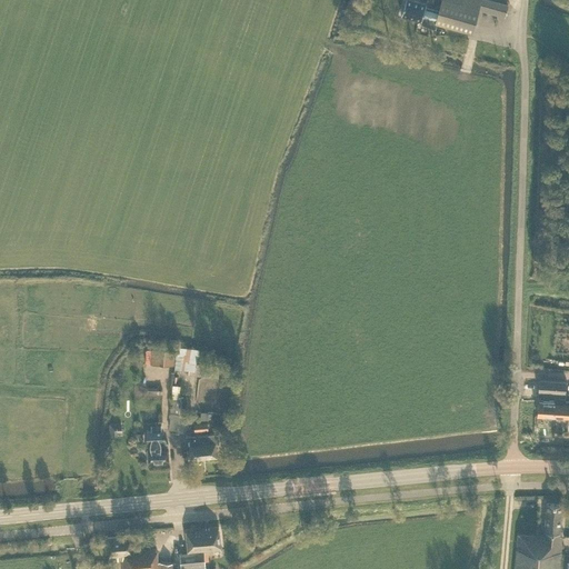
[(437,17),(435,22),(462,30),(471,32),(478,10),(505,17),(508,6),(489,0),(426,0),(426,3),(413,0),(401,0),(405,1),(401,15),(421,20),(423,13),(437,17)]
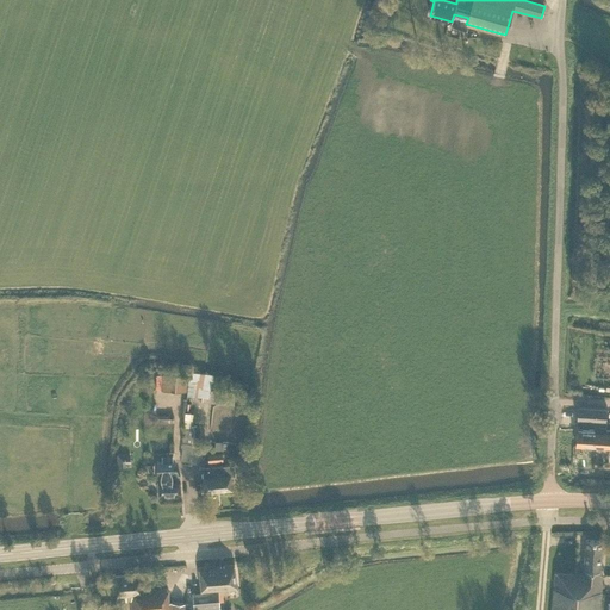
[(163,390),(187,392),(188,392),(191,372),(181,371),(181,375),(166,374),(163,390)]
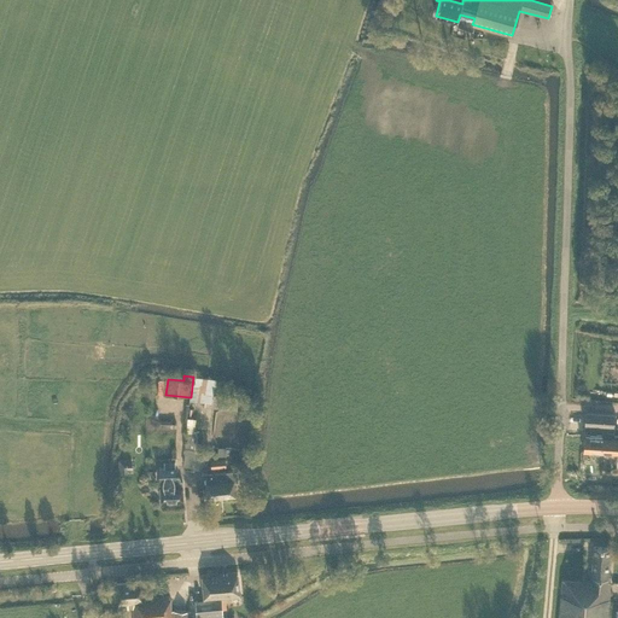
[(191,397),(190,397),(190,400),(202,402),(200,407),(205,407),(205,402),(210,402),(211,397),(211,396),(214,382),(203,379),(203,378),(193,377),(191,397)]
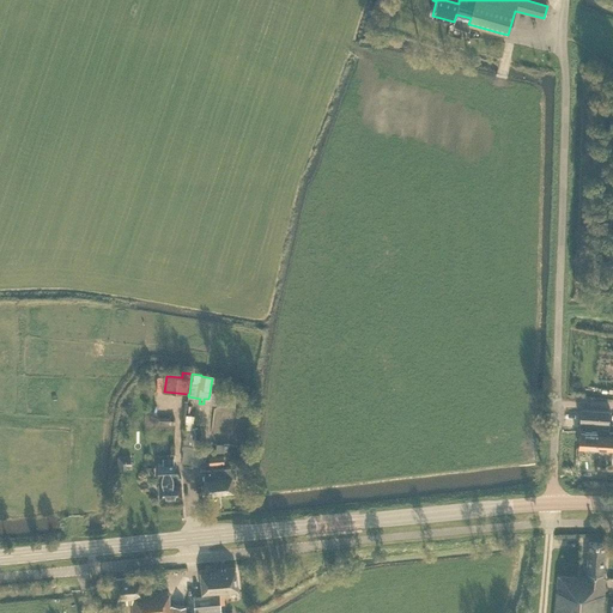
[(237,389),(237,388),(213,384),(212,394),(211,400),(223,402),(223,398),(246,400),(247,390),(237,389)]
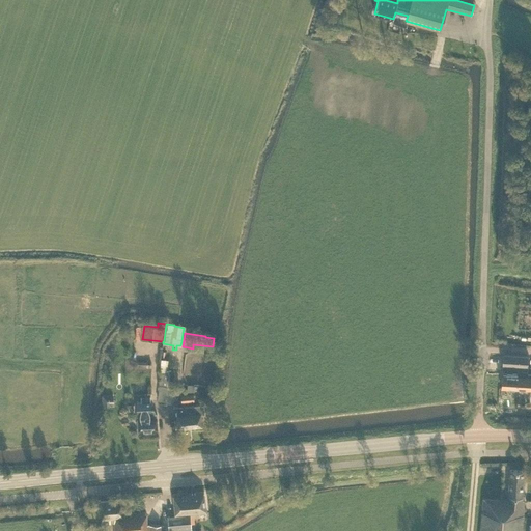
[(502,365),(506,365),(506,372),(502,372),(501,388),(507,389),(509,390),(513,391),(515,389),(516,389),(519,356),(503,355),(502,365)]
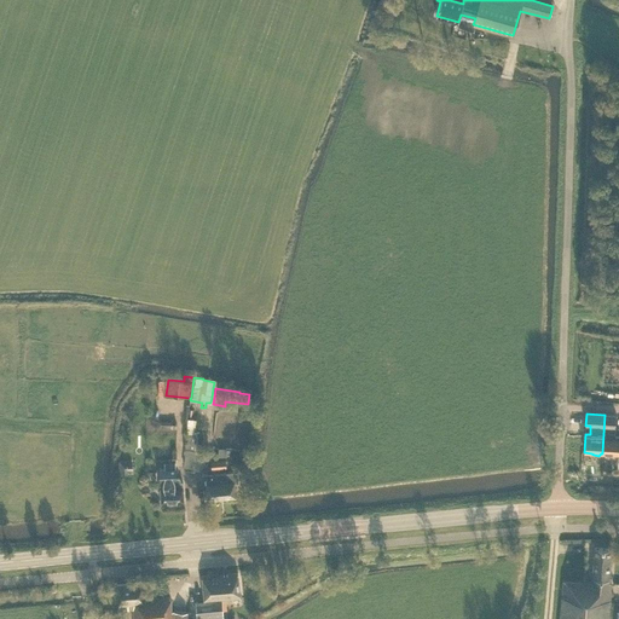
[(605,415),(602,453),(603,453),(605,456),(611,457),(612,455),(618,455),(618,435),(614,435),(615,416),(605,415)]
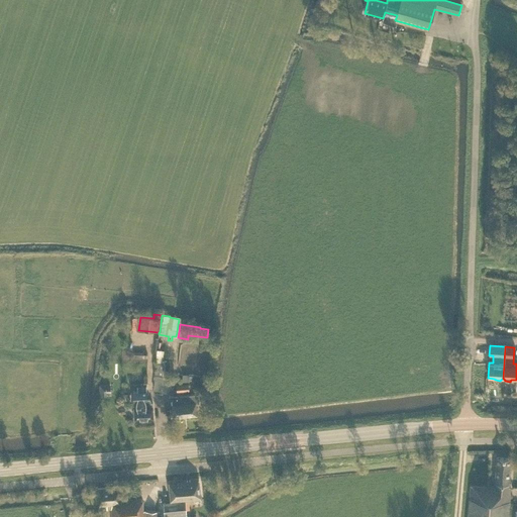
[(157,349),(156,362),(163,363),(164,350),(157,349)]
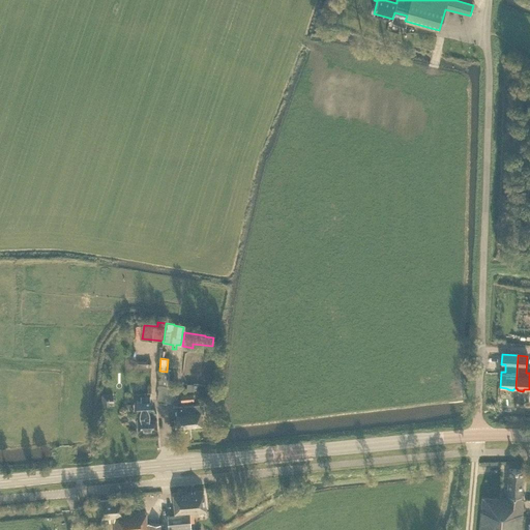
[(158,385),(159,385),(157,400),(172,401),(174,386),(175,380),(169,379),(169,373),(160,372),(158,385)]
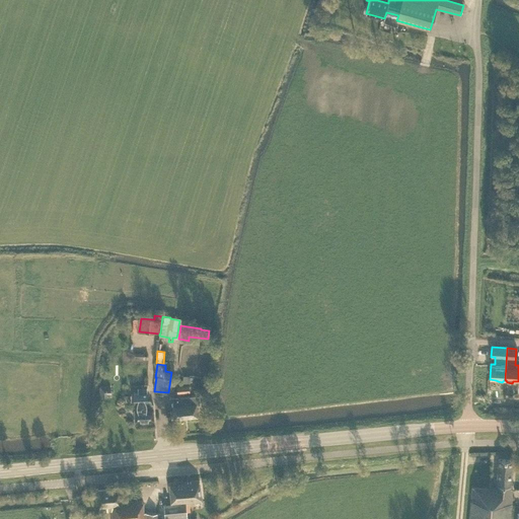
[(134,393),(134,403),(134,405),(134,411),(135,422),(154,421),(153,405),(149,405),(149,402),(148,402),(148,393),(147,393),(147,387),(137,387),(138,393),(134,393)]
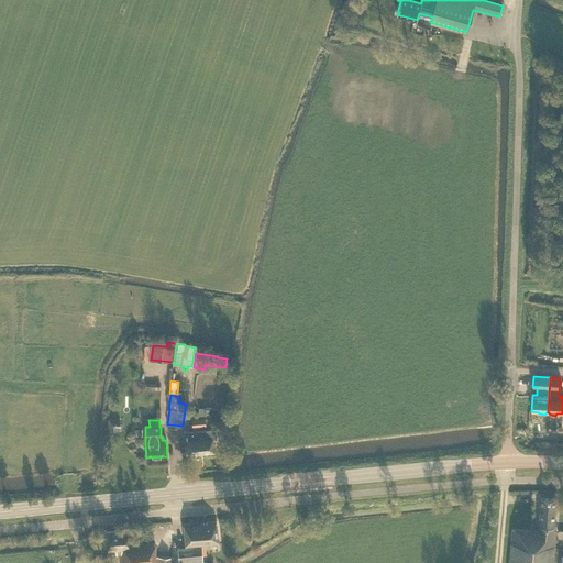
[(188,454),(214,452),(213,439),(217,438),(216,429),(187,432),(188,440),(187,440),(188,454)]
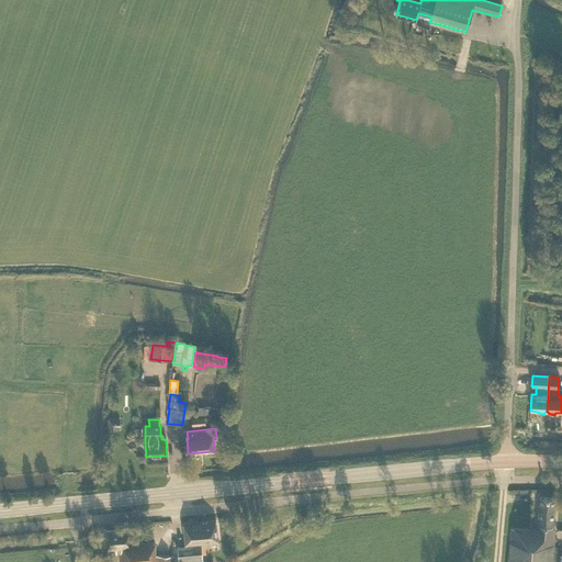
[(539,497),(537,529),(512,527),(508,561),(552,561),(554,537),(554,529),(552,529),(554,498),(539,497)]
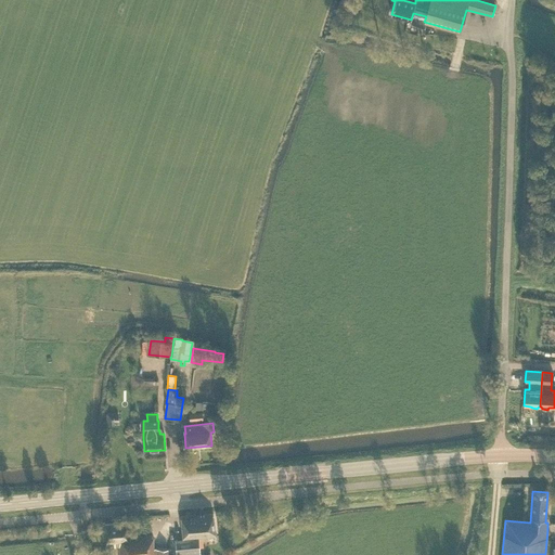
[(177,554),(199,553),(199,547),(204,546),(203,538),(216,536),(213,513),(203,514),(203,516),(201,516),(201,515),(181,516),(183,539),(175,540),(176,554),(177,554)]
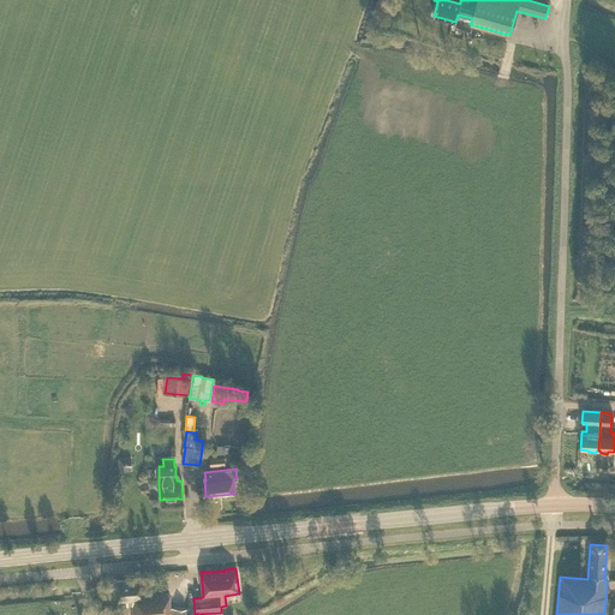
[(172,614),(172,609),(172,608),(169,608),(168,593),(144,596),(144,597),(142,597),(141,579),(115,580),(118,602),(127,601),(127,605),(132,605),(132,614),(172,614)]
